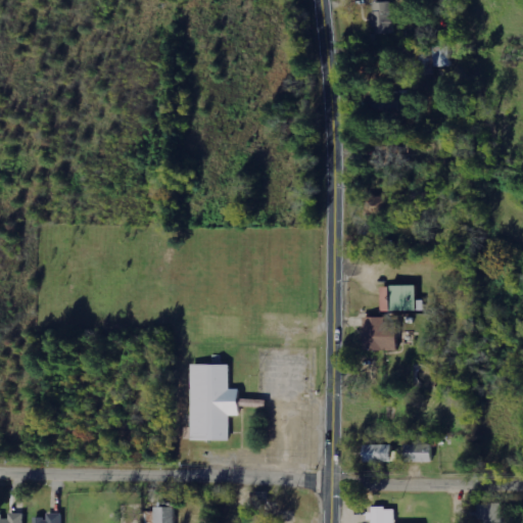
[(373,3),(374,35),(393,34),(392,2),(373,3)]
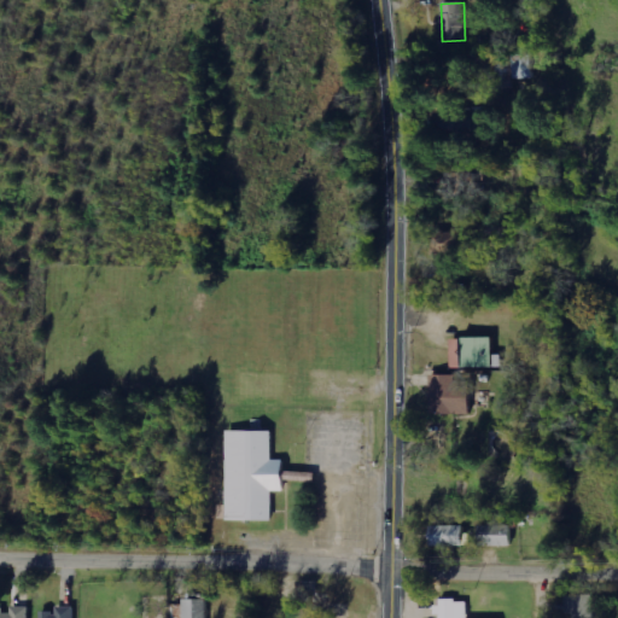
[(514,79),(534,79),(532,54),(513,56),(514,79)]
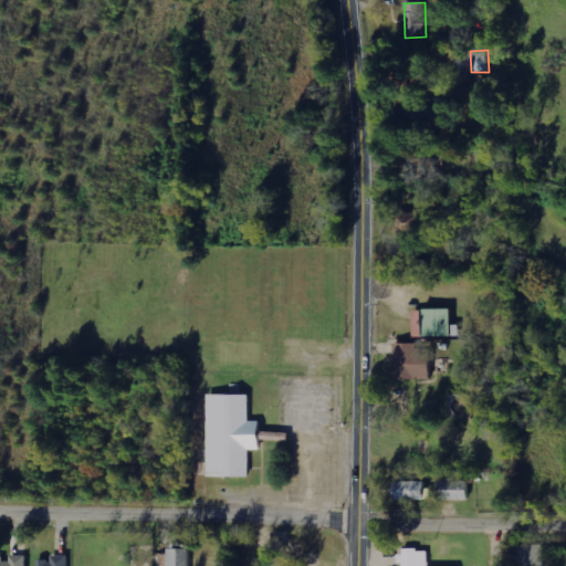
[(416,311),(417,337),(462,336),(462,325),(457,325),(457,310),(416,311)]
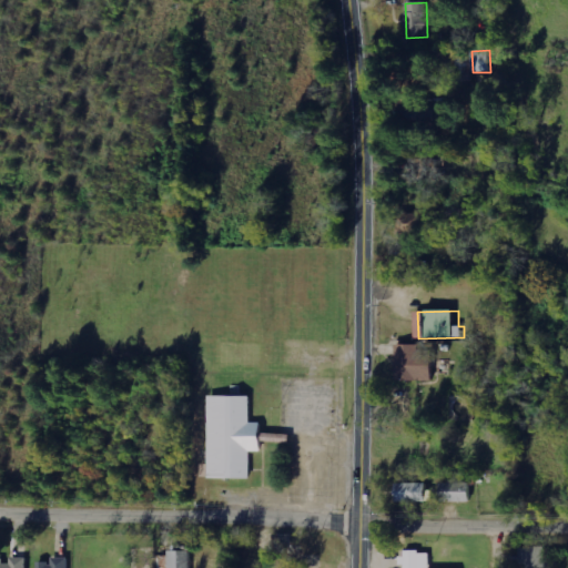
[(423,345),(399,345),(399,382),(437,382),(437,351),(423,351),(423,345)]
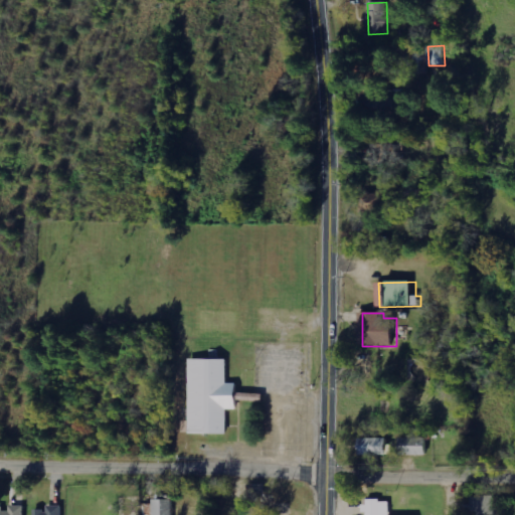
[(184,435),(222,436),(222,409),(233,409),(233,395),(232,395),(232,384),(222,383),(223,360),(185,359),(184,435)]
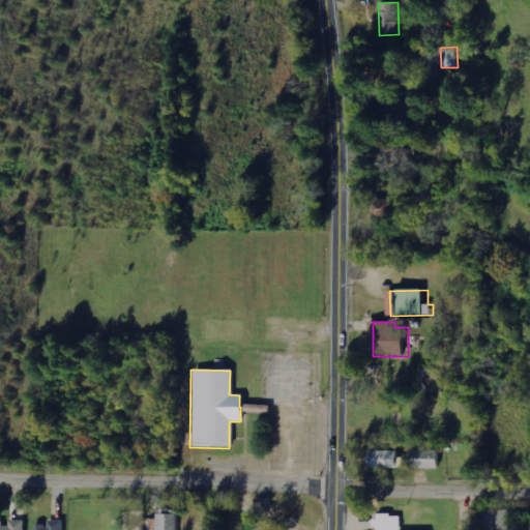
[(373,469),(405,469),(404,450),(373,451),(373,469)]
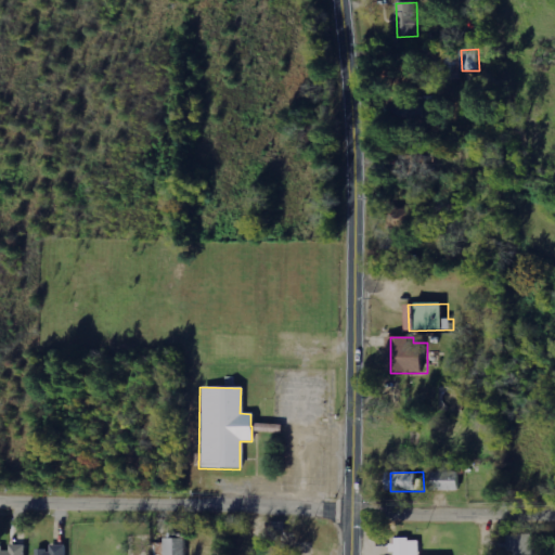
[(464,491),(464,472),(431,473),(431,491),(464,491)]
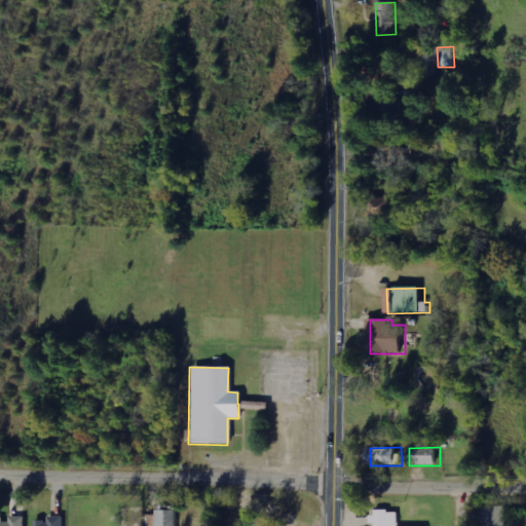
[(483,508),(483,525),(506,525),(506,508),(483,508)]
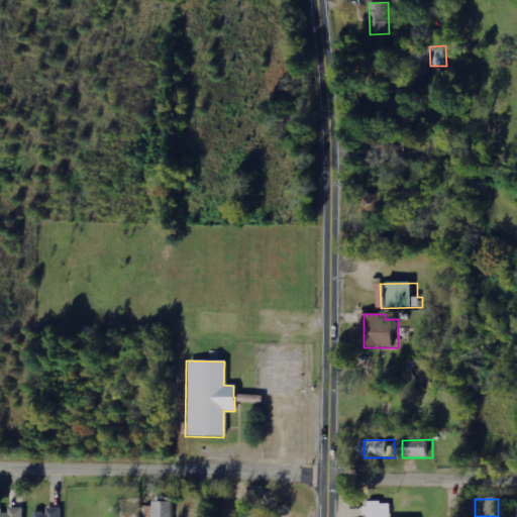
[(176,516),(177,502),(157,502),(156,516),(176,516)]
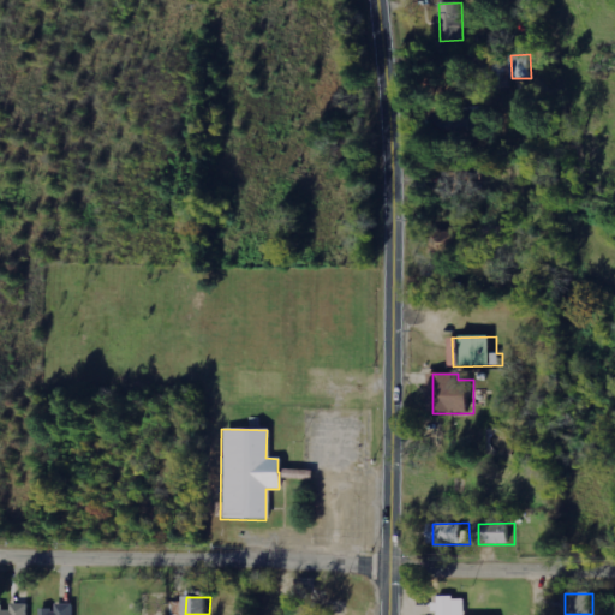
[(437,614),(469,614),(469,598),(437,599),(437,614)]
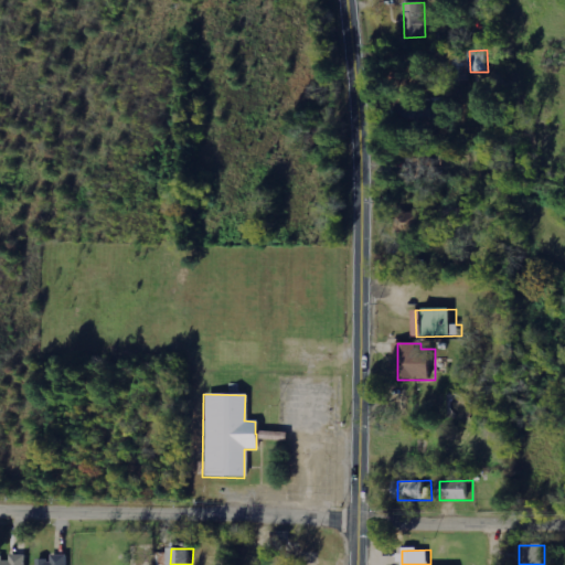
[(29,564),(29,555),(10,555),(0,555),(0,564),(29,564)]
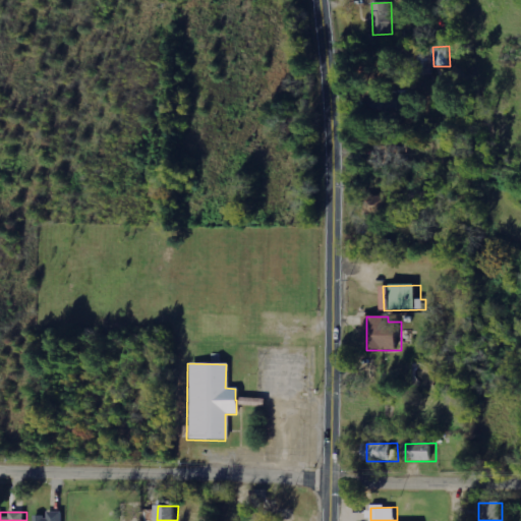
[(65,520),(65,512),(50,512),(50,517),(37,516),(36,520),(65,520)]
